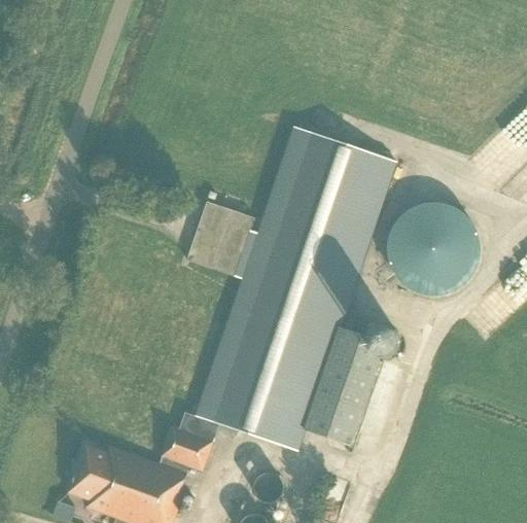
[(526,207),(526,205),(526,99),(482,143),(493,154),(490,158),(507,175),(493,188),(511,207),(519,200),(526,207)]
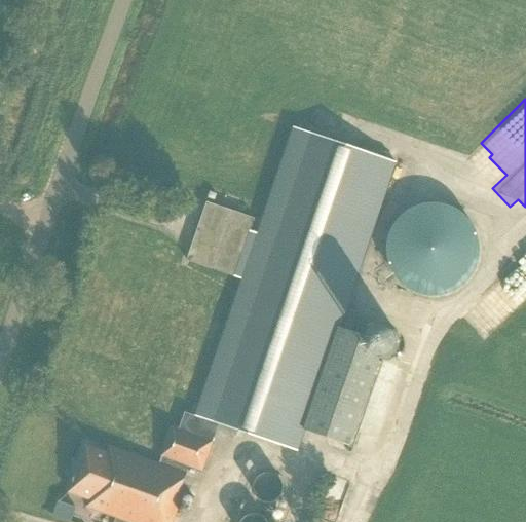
[(385,340),(339,325),(396,159),(298,126),(262,232),(251,228),(255,216),(207,198),(187,257),(234,273),(242,252),(254,256),(200,413),(199,415),(185,410),(179,425),(177,424),(173,423),(161,453),(162,453),(159,460),(110,442),(107,449),(86,442),(69,489),(89,497),(87,504),(137,521),(172,521),(184,490),(180,488),(189,463),(202,469),(213,439),(219,421),(223,422),(297,448),(304,427),(350,443),(385,340)]
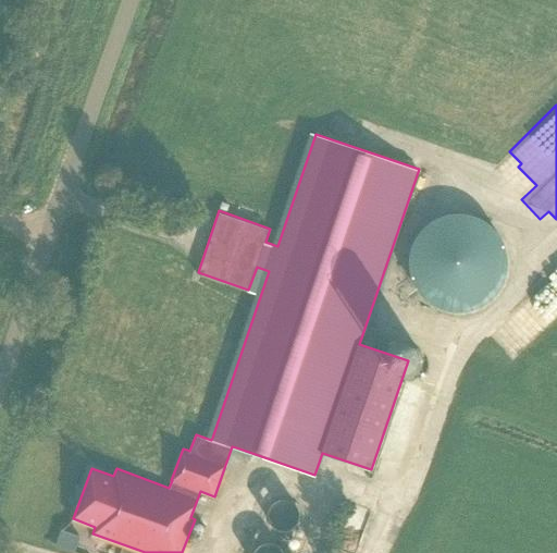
[(506,246),(504,240),(499,233),(495,228),(490,222),(483,218),(477,214),(470,212),(462,212),(455,212),(447,213),(441,216),(434,219),(428,223),(422,229),(418,234),(413,241),(411,247),(410,255),(409,262),(410,270),(411,277),(415,283),(419,290),(423,296),(429,300),(435,305),(442,308),(448,310),(456,311),(463,311),(471,309),(478,307),(484,304),(491,299),(496,295),(500,289),(504,282),(507,275),(508,268),(509,260),(508,254),(506,246)]
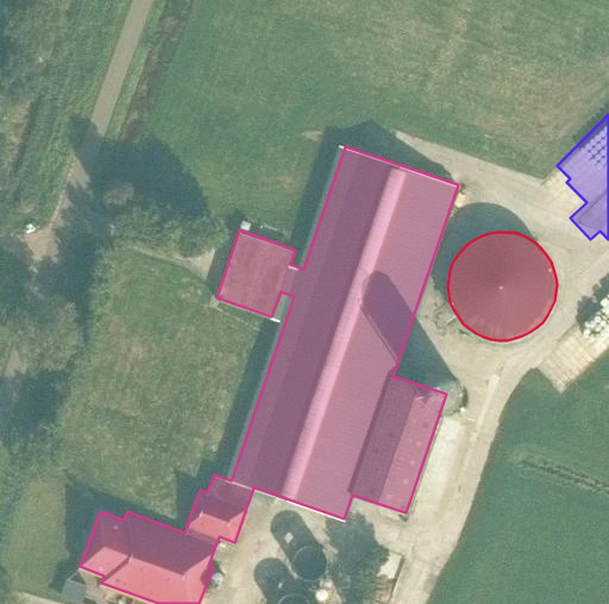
[(458,444),(466,423),(441,413),(433,434),(458,444)]
